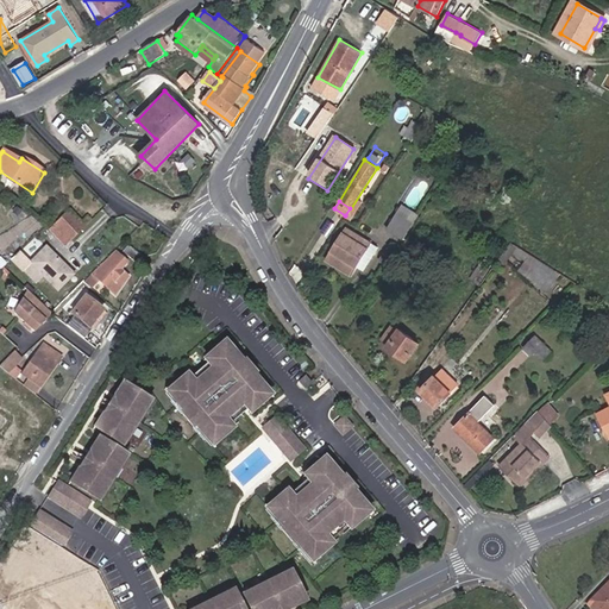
[(76,237),(87,226),(70,211),(60,220),(76,237)]
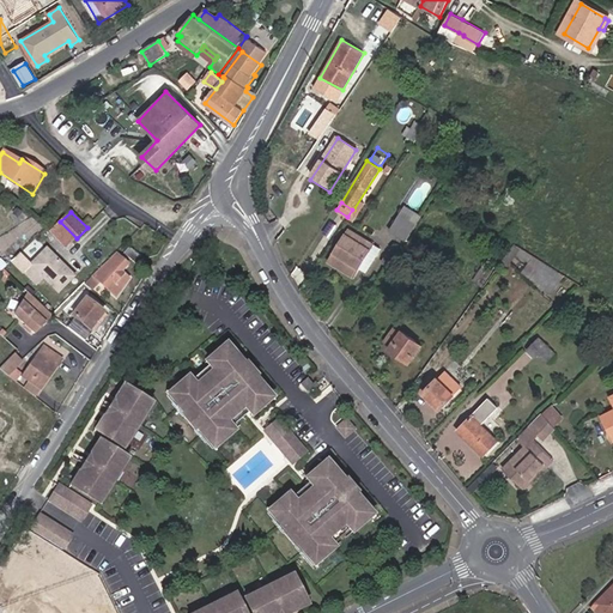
[(414,225),(400,216),(392,230),(406,238),(414,225)]
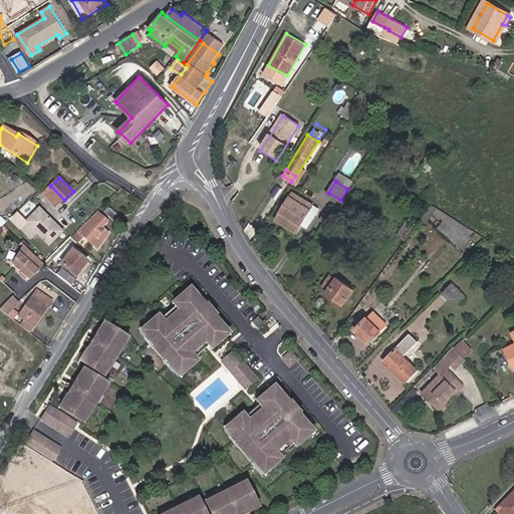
[(50,186),(41,195),(55,209),(64,200),(50,186)]
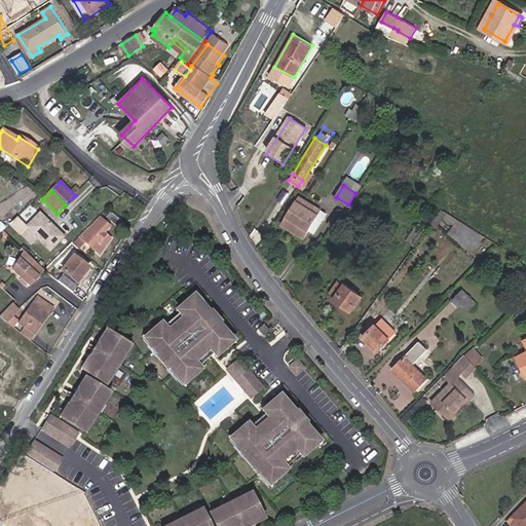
[(300,196),(283,224),(303,237),(314,219),(321,223),(328,214),(300,196)]
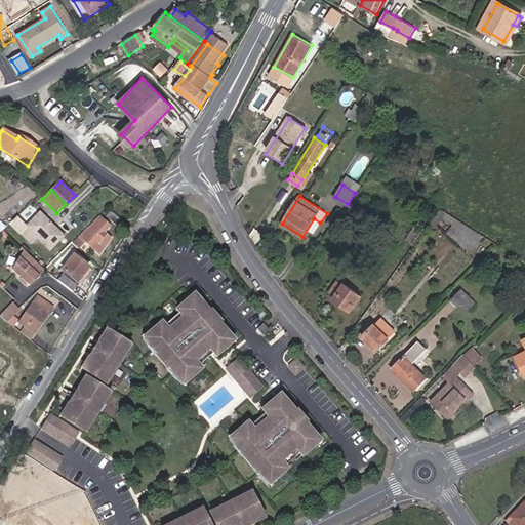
[(441,208),(430,225),(435,228),(442,218),(453,226),(448,233),(472,251),(481,240),(454,224),(457,218),(441,208)]
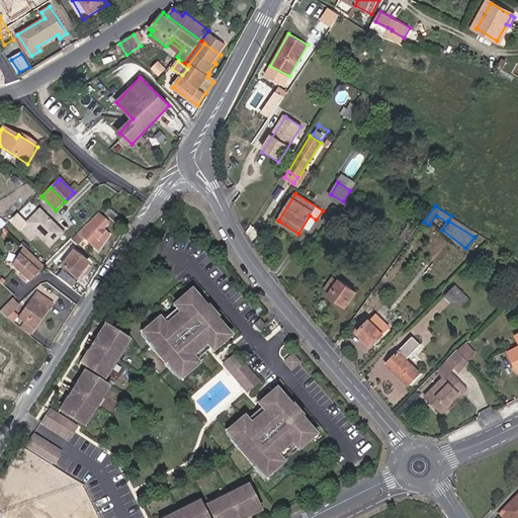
[(118,228),(124,219),(111,208),(104,218),(118,228)]
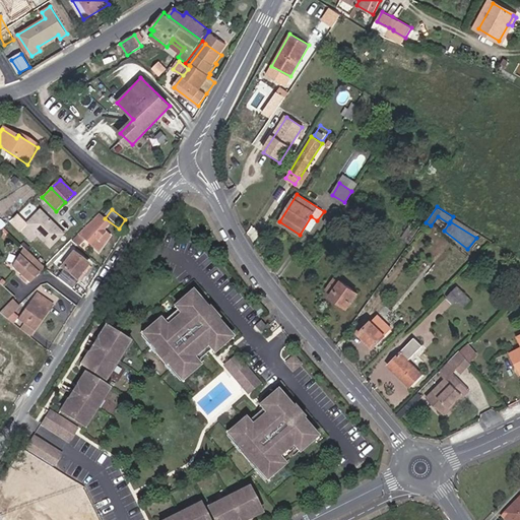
[(331,228),(339,214),(333,209),(324,223),(331,228)]
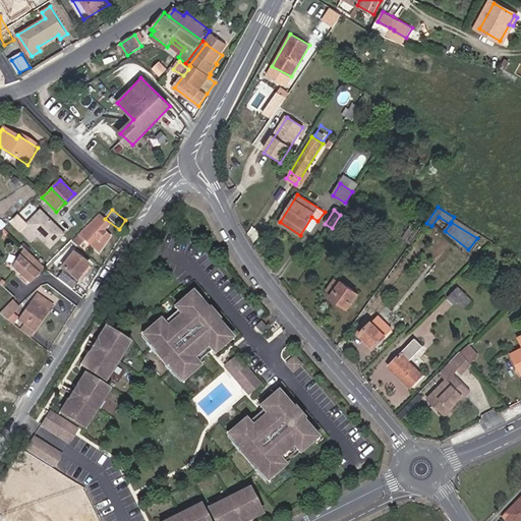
[(20,231),(29,239),(48,220),(40,212),(20,231)]
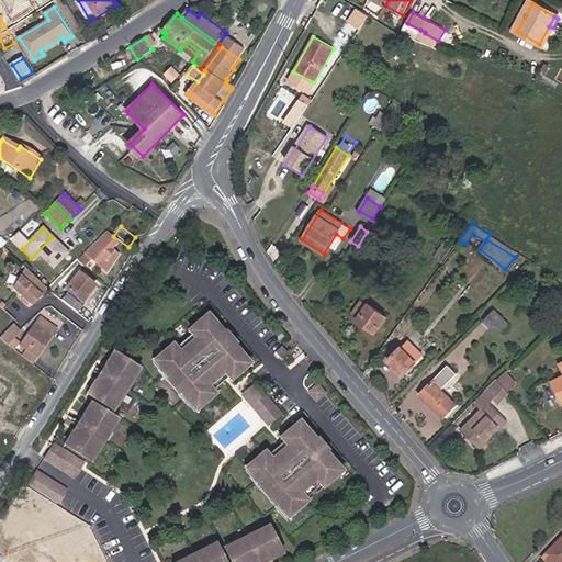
[(78,261),(82,266),(90,259),(104,270),(119,256),(112,249),(117,243),(108,233),(78,261)]
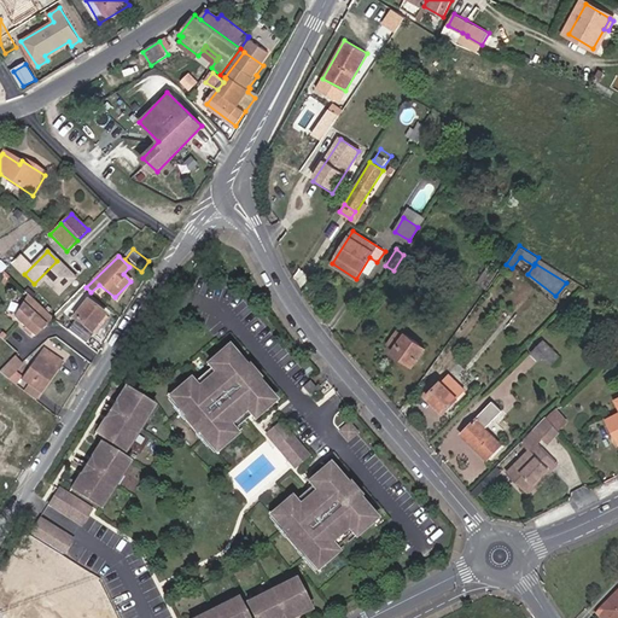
[(57,261),(34,284),(36,287),(44,280),(58,295),(74,279),(57,261)]
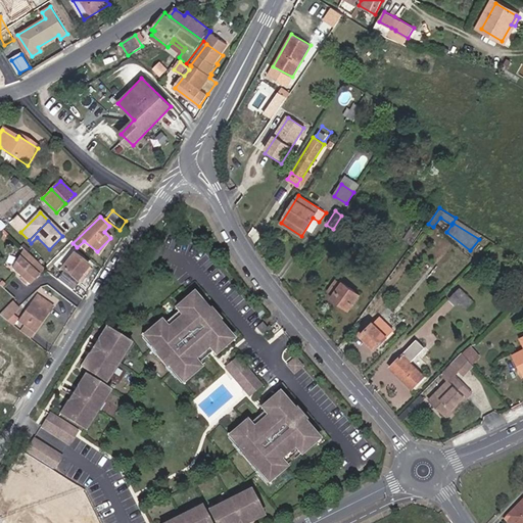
[(411,243),(419,231),(413,227),(405,238),(411,243)]
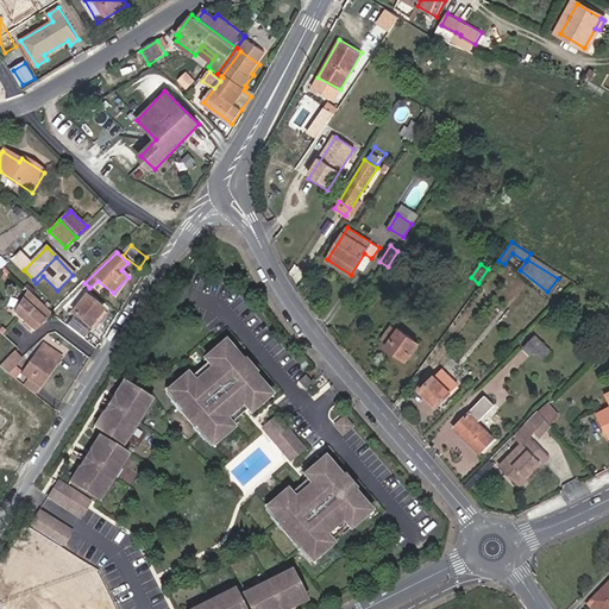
[(51,313),(33,295),(16,312),(35,331),(51,313)]
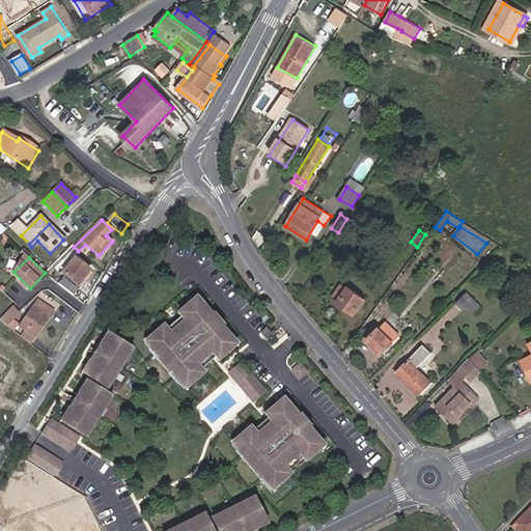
[(82,277),(88,269),(75,258),(61,275),(78,287),(84,279),(82,277)]
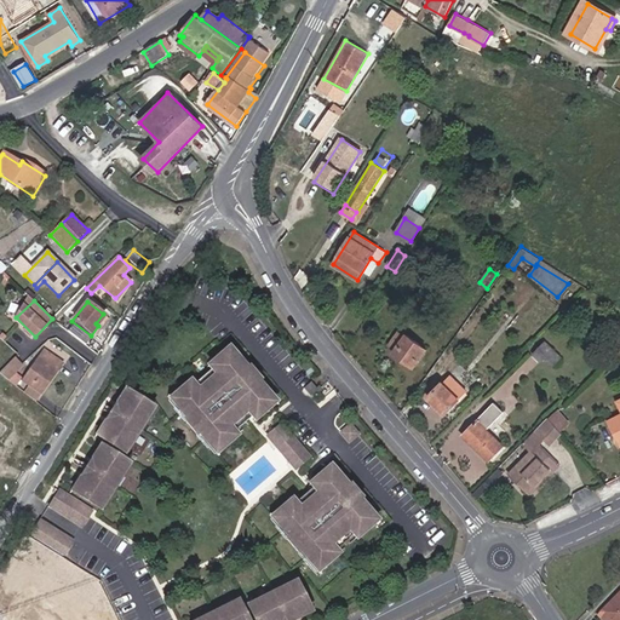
[(107,315),(103,314),(96,323),(98,326),(107,315)]
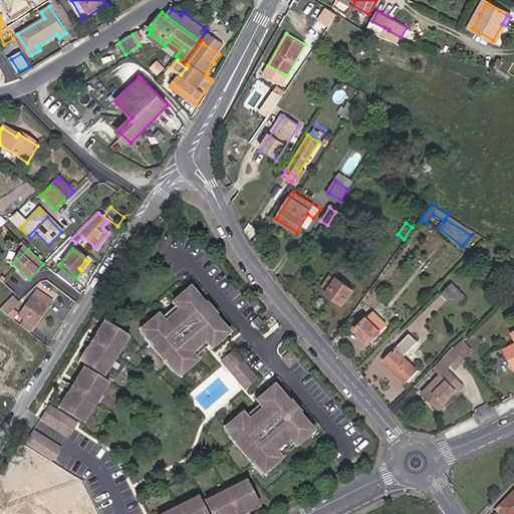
[(326,292),(344,304),(354,290),(337,277),(335,279),(330,275),(322,286),(328,290),(326,292)]
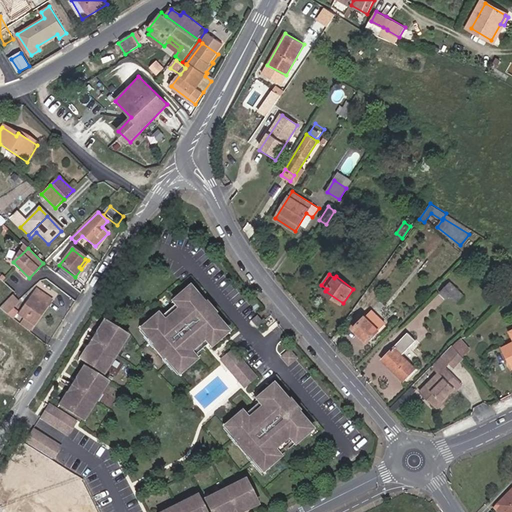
[(148,338),(157,349),(160,345),(171,358),(169,360),(175,366),(192,351),(185,344),(200,331),(207,339),(224,324),(218,318),(216,319),(206,306),(209,303),(200,293),(197,296),(186,283),(188,282),(182,275),(165,290),(171,297),(156,310),(150,303),(133,317),(138,323),(140,322),(151,335),(148,338)]
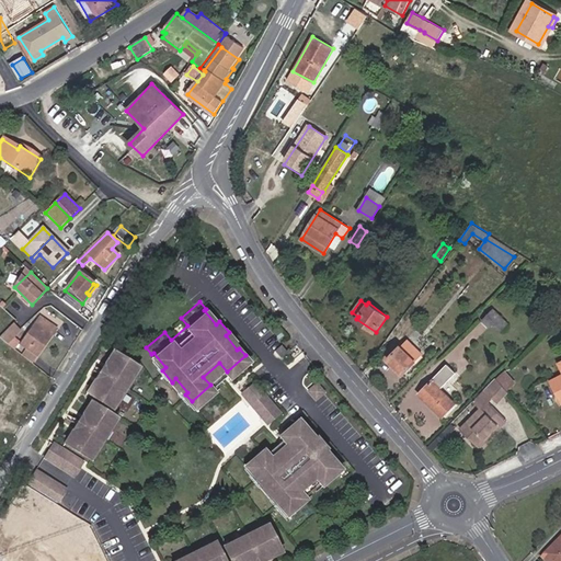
[(206,309),(204,310),(216,324),(219,321),(207,307),(206,309)]
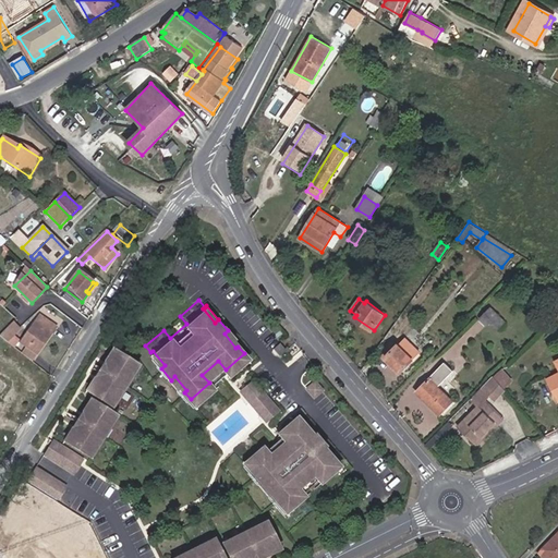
[(506,322),(492,307),(481,318),(487,326),(492,322),(498,329),(506,322)]
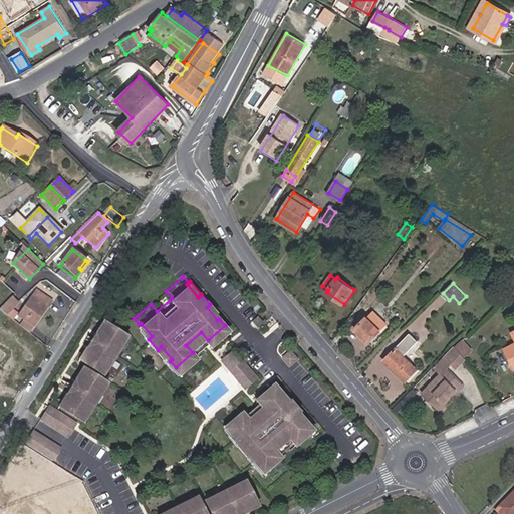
[(34,327),(51,302),(36,291),(19,316),(25,320),(34,327)]
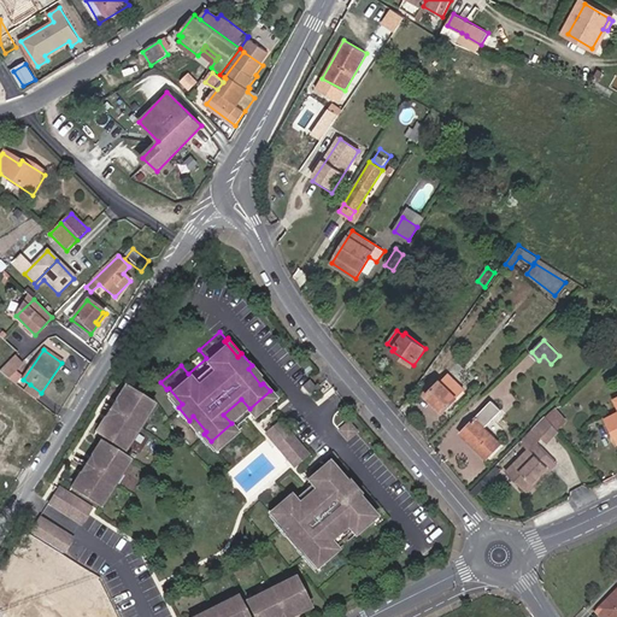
[(0,371),(16,385),(21,380),(15,374),(22,366),(13,358),(0,371)]
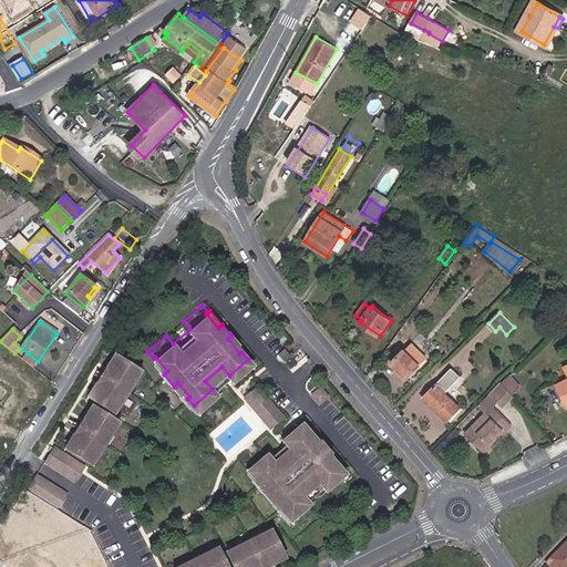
[(244,350),(232,336),(228,339),(239,353),(241,352),(244,350)]
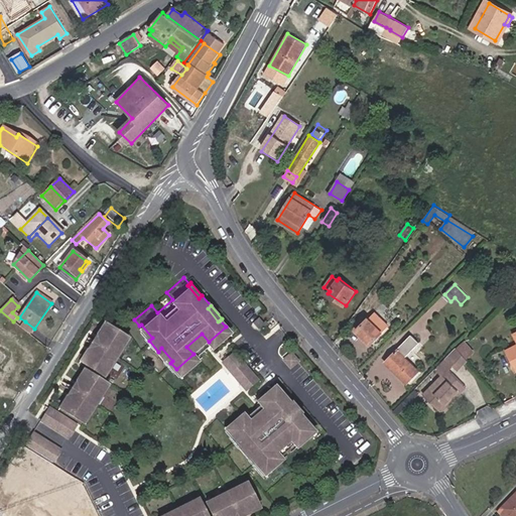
[(260,318),(254,311),(246,317),(252,326),(260,318)]
